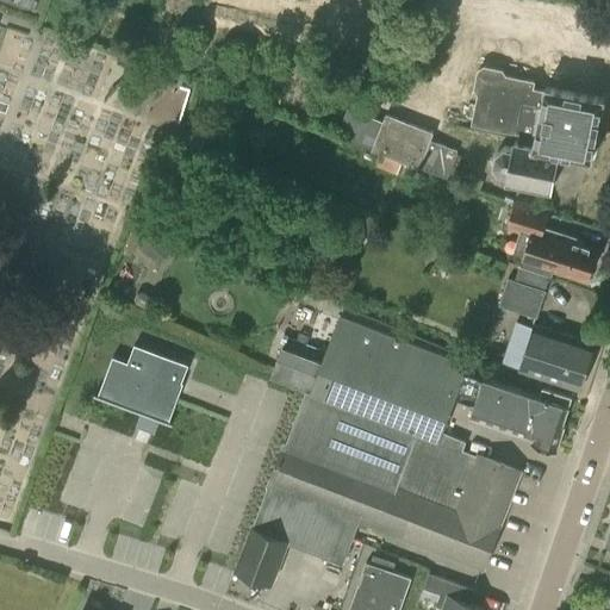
[(505,180),(552,190),(559,151),(587,156),(587,157),(589,157),(589,159),(591,159),(592,155),(592,154),(591,154),(595,136),(596,136),(596,135),(599,120),(598,120),(599,119),(598,119),(602,101),(603,101),(603,100),(604,97),(601,97),(599,97),(546,86),(545,89),(533,87),(534,80),(506,75),(503,68),(484,64),(477,68),(473,87),(477,93),(471,123),(518,131),(517,139),(514,138),(512,145),(504,144),(495,150),(493,161),(498,170),(506,173),(505,180)]
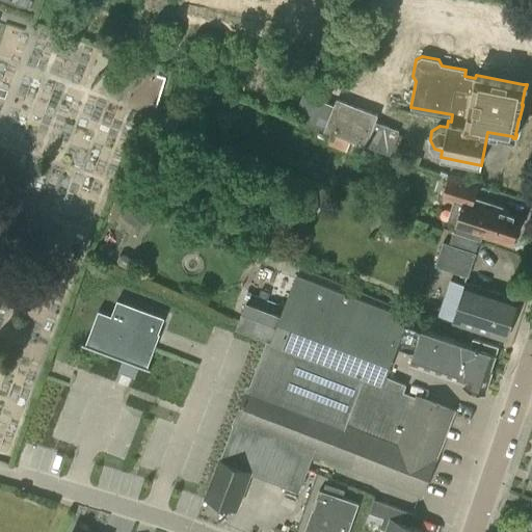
[(382,112),(339,97),(337,102),(306,91),(297,116),(339,131),(337,135),(392,155),(402,128),(379,120),(382,112)]
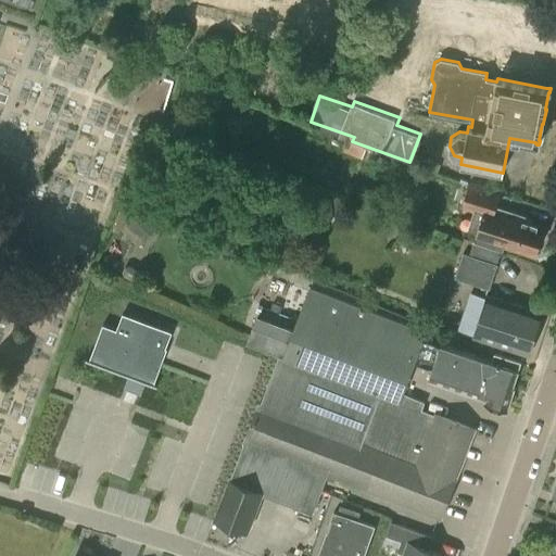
[(529,219),(495,209),(501,192),(468,182),(460,206),(481,213),(476,231),(477,231),(474,241),(475,242),(501,250),(502,251),(504,245),(534,255),(543,227),(529,223),(529,219)]
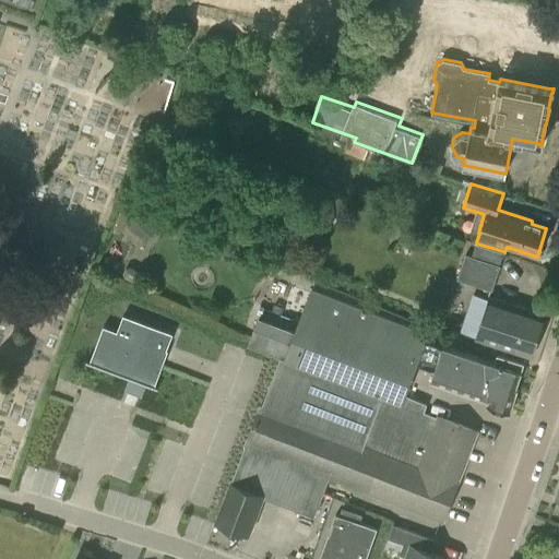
[(140,206),(123,200),(120,209),(116,222),(126,225),(144,244),(158,230),(139,212),(138,212),(140,206)]
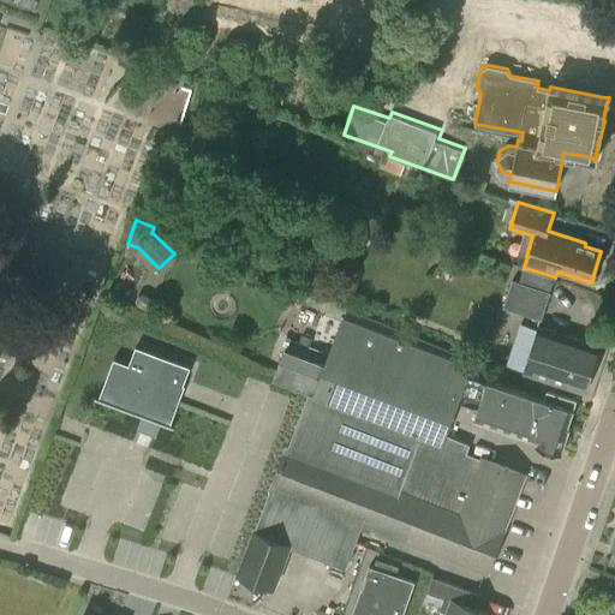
[(0,260),(0,279),(10,282),(16,266),(0,260)]
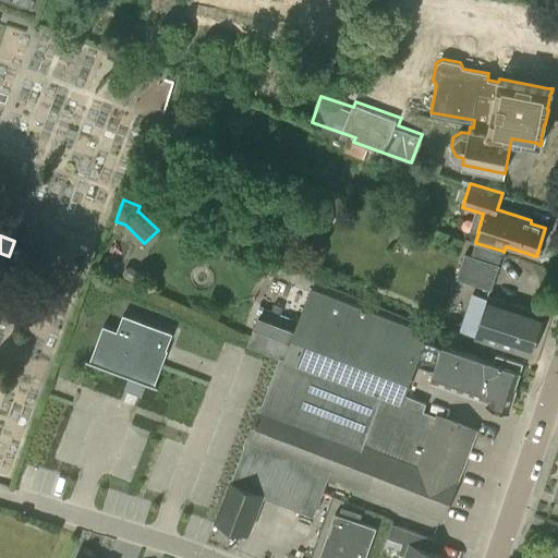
[(464,254),(456,279),(490,290),(499,265),(498,265),(464,254)]
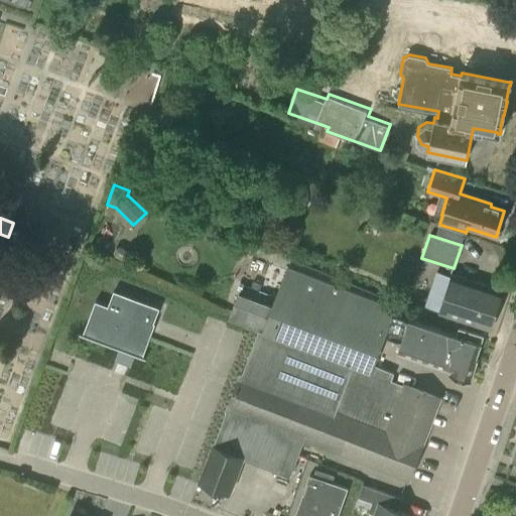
[(238,296),(230,317),(260,330),(346,368),(314,443),(408,480),(422,443),(417,441),(434,396),(404,384),(403,386),(391,381),(394,373),(373,365),(395,308),(288,268),(272,308),(238,296)]
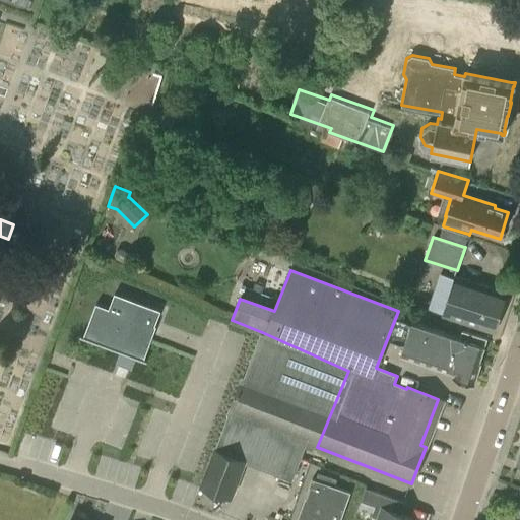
[(436,284),(427,310),(494,332),(503,306),(507,293),(456,275),(455,277),(451,289),(436,284)]
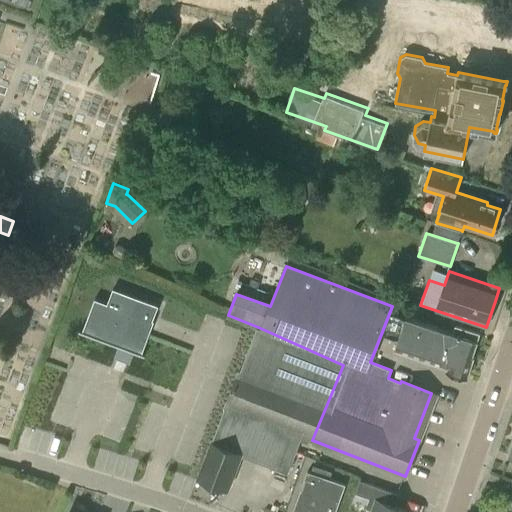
[(79,330),(79,331),(82,332),(119,346),(134,352),(144,356),(145,354),(142,353),(144,348),(151,330),(154,321),(153,320),(158,305),(113,288),(107,303),(95,298),(82,331),(79,330)]
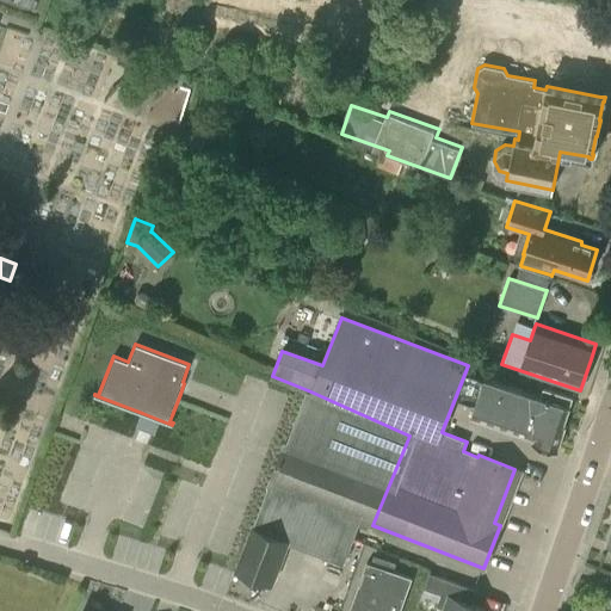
[(565,425),(562,424),(568,406),(569,406),(572,396),(543,387),(539,396),(483,378),(470,418),(534,438),(532,444),(556,452),(565,425)]
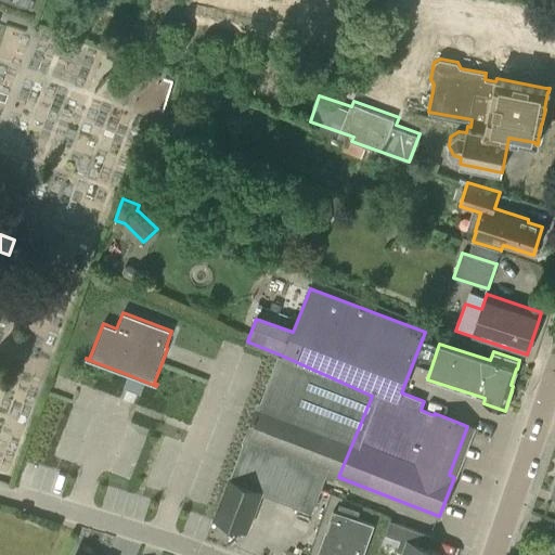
[(314,505),(326,473),(338,477),(372,396),(280,355),(261,402),(259,402),(246,434),(248,435),(217,510),(249,523),(265,483),(314,505)]
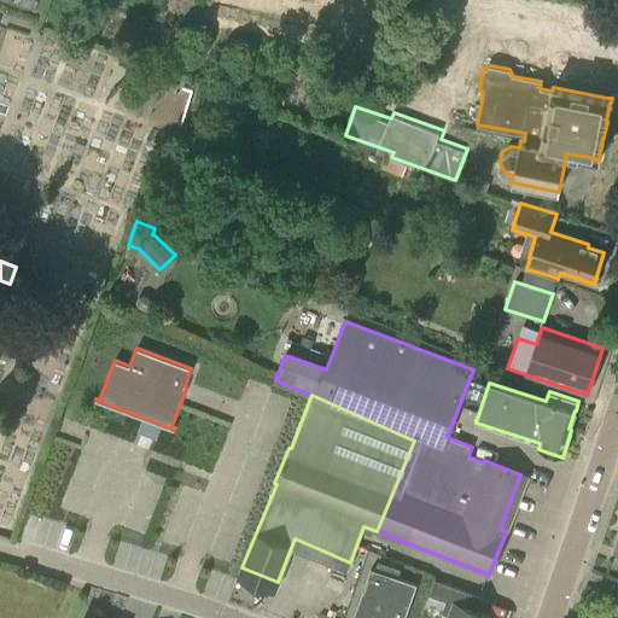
[(404,617),(417,586),(371,569),(354,617),(404,617)]
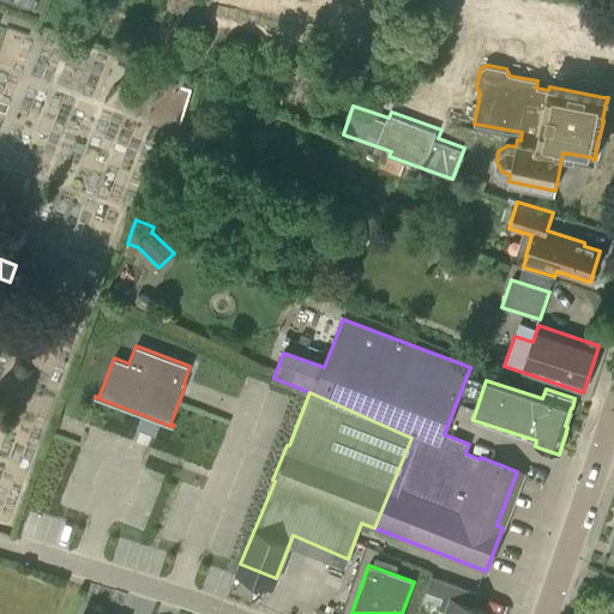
[(439,609),(447,613),(446,613),(489,613),(491,613),(475,607),(480,594),(432,577),(426,591),(443,597),(439,609)]
